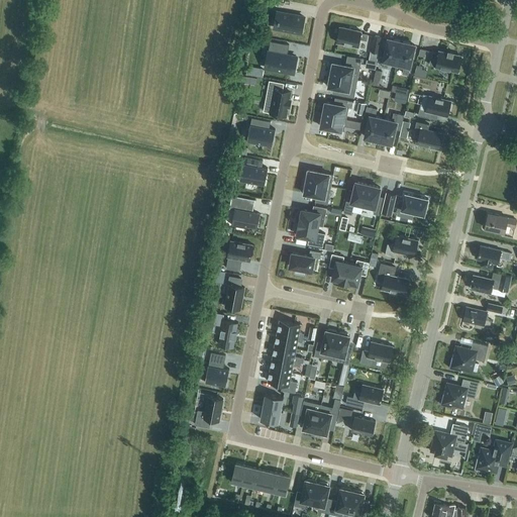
[(419,8),(418,14),(432,17),(434,11),(419,8)]
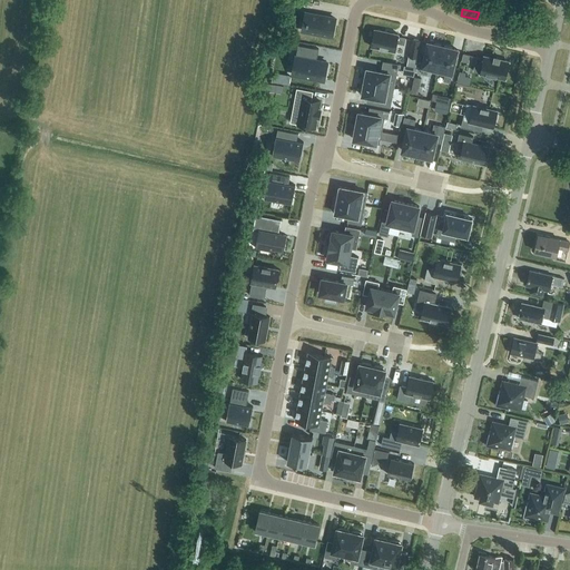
[(308,12),(305,30),(332,36),(334,25),(333,25),(334,18),(308,12)]
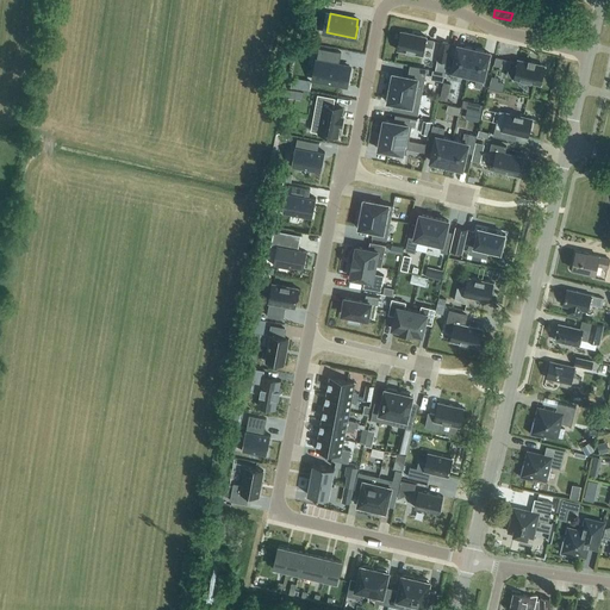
[(402,32),(398,50),(423,55),(424,45),(433,47),(434,41),(425,38),(427,36),(402,32)]
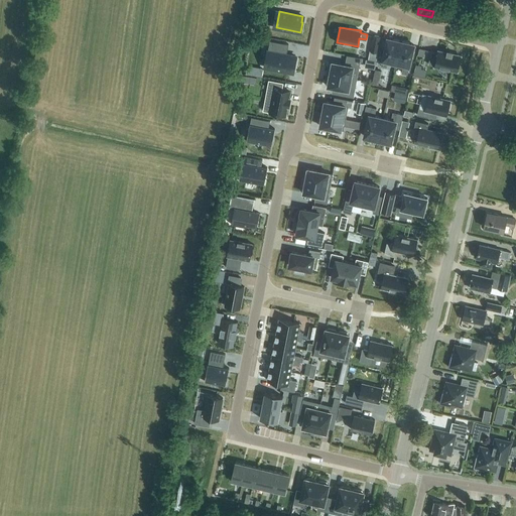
[(378,52),(381,36),(373,34),(369,50),(378,52)]
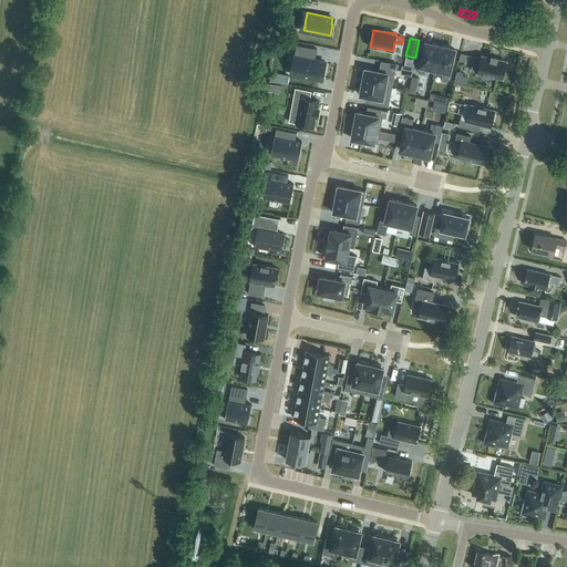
[(425,42),(419,72),(423,73),(425,66),(434,69),(440,45),(425,42)]
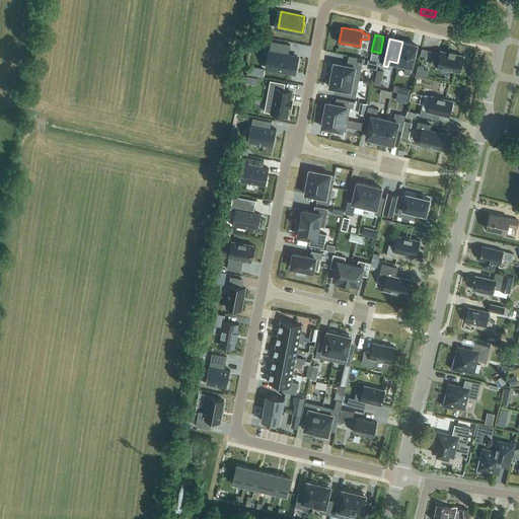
[(295,73),(298,57),(288,55),(286,55),(288,44),(272,41),(270,50),(270,52),(273,53),(270,68),(295,73)]
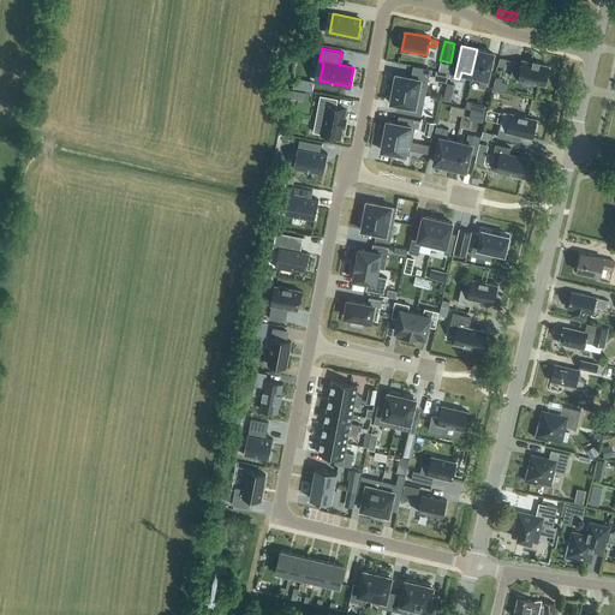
[(477,49),(471,75),(481,77),(479,84),(484,85),(493,53),(477,49)]
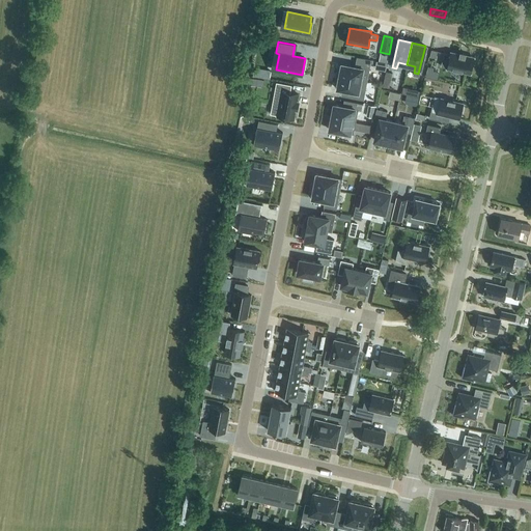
[(450,59),(448,67),(470,74),(474,57),(467,55),(467,54),(460,53),(452,52),(451,53),(445,52),(444,58),(450,59)]
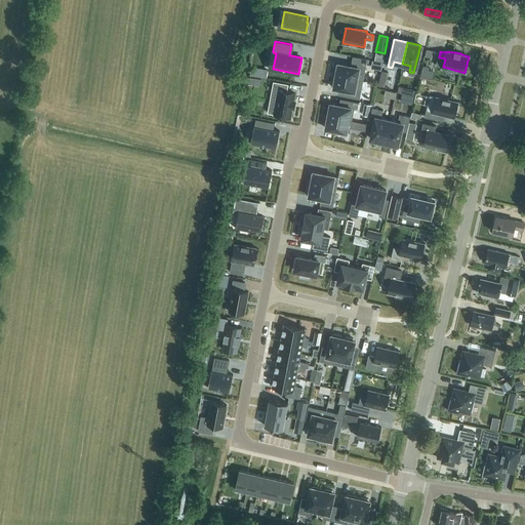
[(367,58),(353,55),(351,66),(338,64),(337,66),(336,65),(334,73),(336,73),(335,75),(363,81),(367,58)]
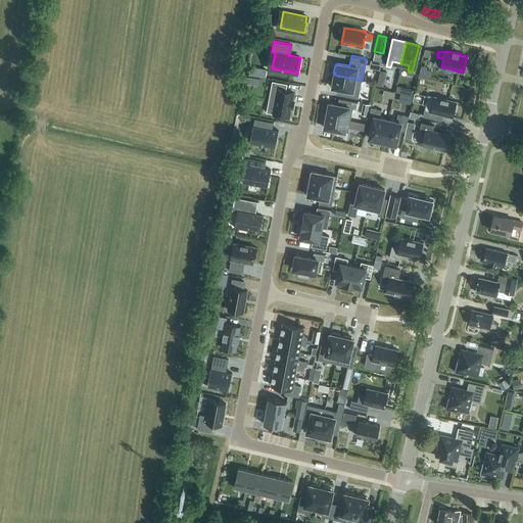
[(374,58),(372,65),(382,68),(384,60),(374,58)]
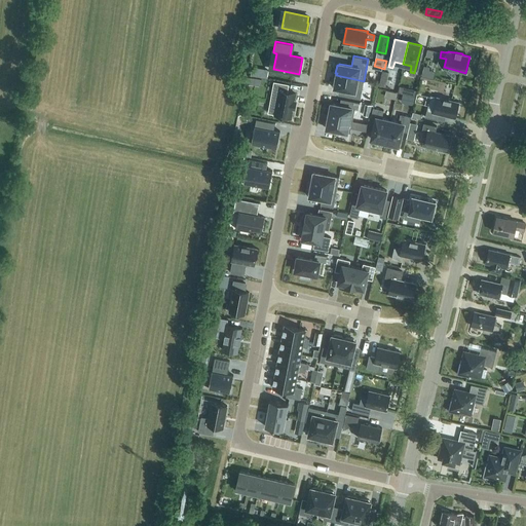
[(336,77),(334,77),(333,85),(334,85),(334,87),(347,90),(346,97),(361,99),(364,81),(336,75),(336,77)]
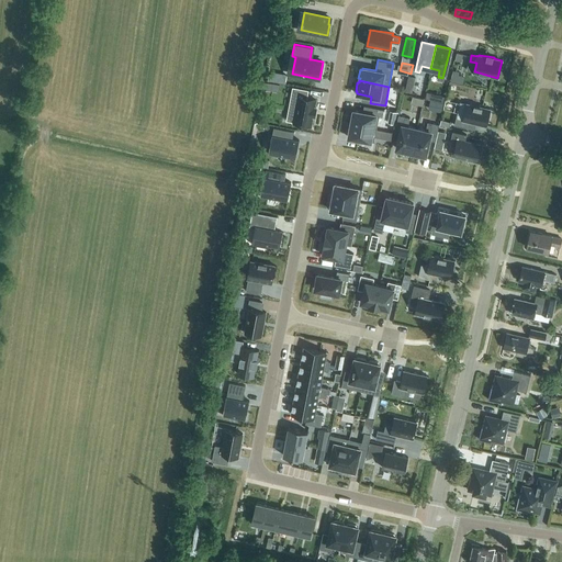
[(279,91),(280,85),(263,81),(262,89),(279,91)]
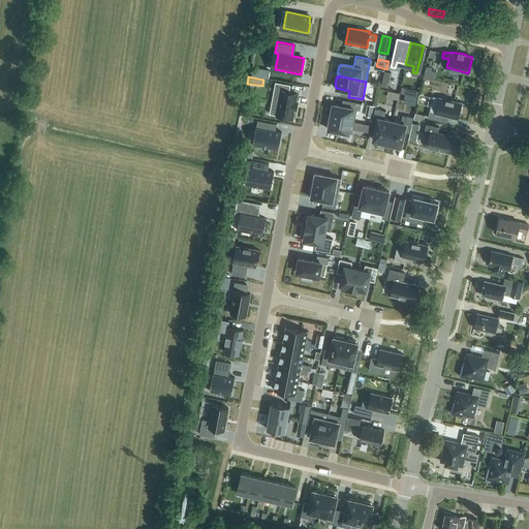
[(297,110),(298,100),(297,100),(298,94),(288,92),(290,85),(276,83),(274,91),(273,100),(278,101),(276,114),(276,115),(292,118),(294,109),(297,110)]
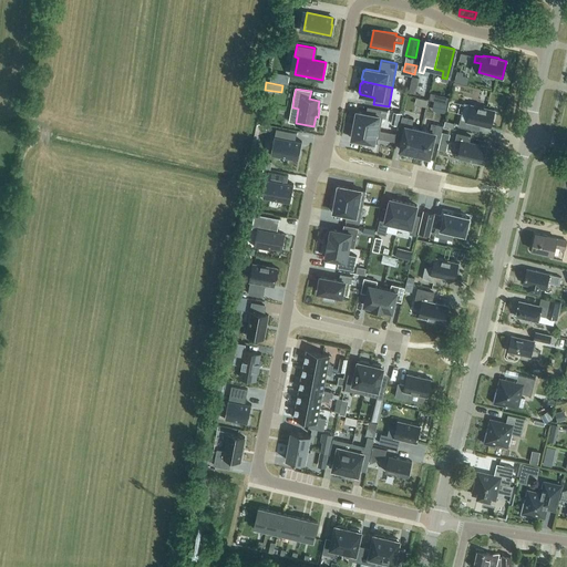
[(446,104),(449,96),(439,94),(437,102),(446,104)]
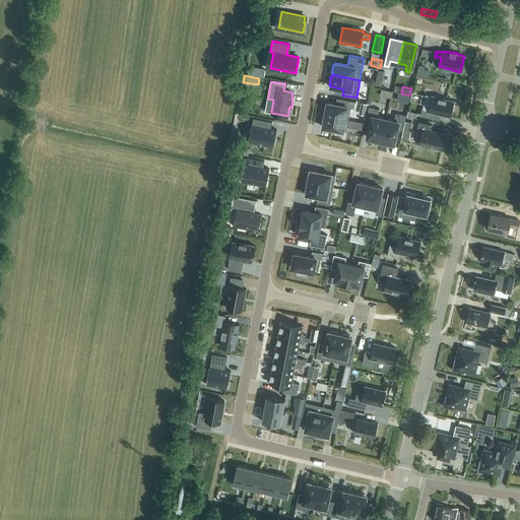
[(426,93),(420,116),(432,118),(433,112),(441,114),(450,116),(454,101),(426,93)]
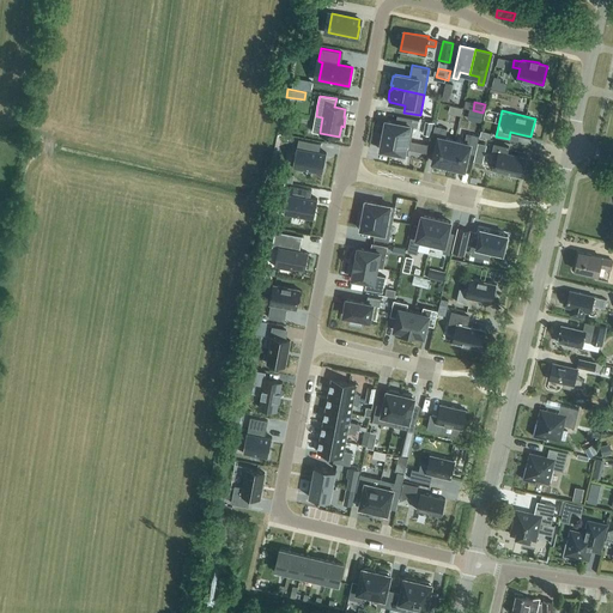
[(411,140),(413,127),(417,127),(419,120),(401,116),(400,123),(386,120),(383,135),(411,140)]
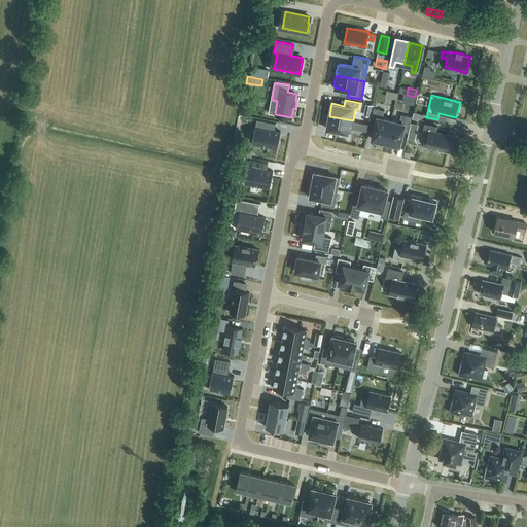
[(366,104),(364,114),(371,116),(373,105),(366,104)]
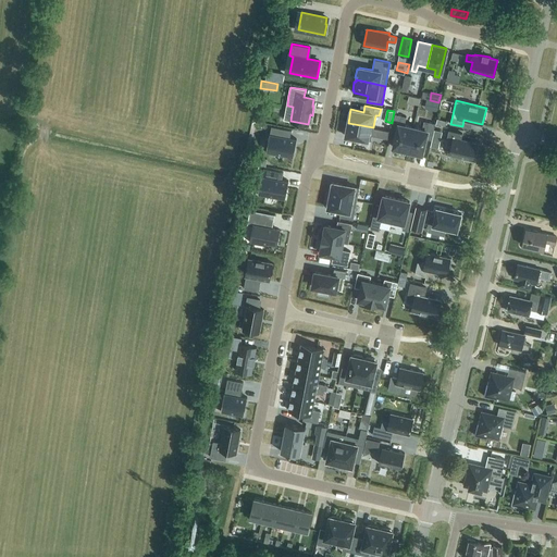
[(395,114),(392,131),(397,132),(394,147),(408,150),(413,127),(404,125),(406,116),(395,114)]
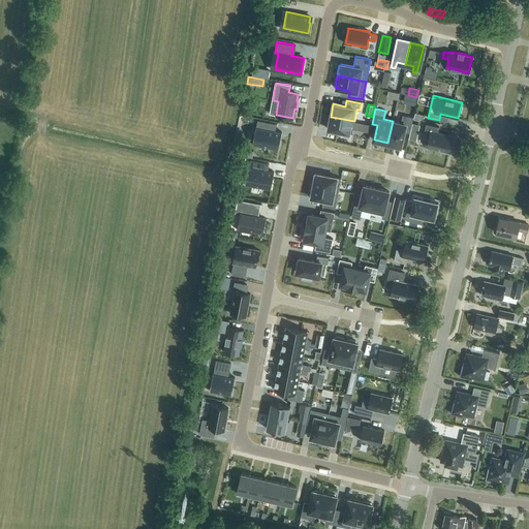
[(393,121),(387,143),(401,146),(404,131),(409,132),(413,117),(403,115),(401,123),(393,121)]
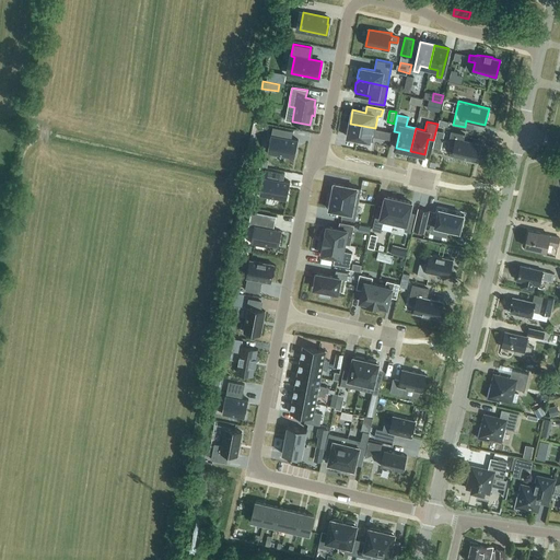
[(375,128),(350,124),(347,137),(373,141),(374,137),(389,139),(392,131),(375,128)]
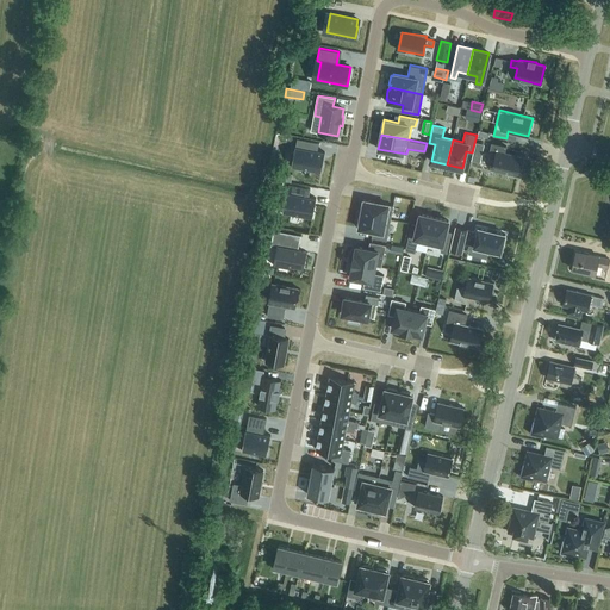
[(296,147),(292,166),(321,172),(324,153),(317,151),(319,143),(297,138),(296,147)]
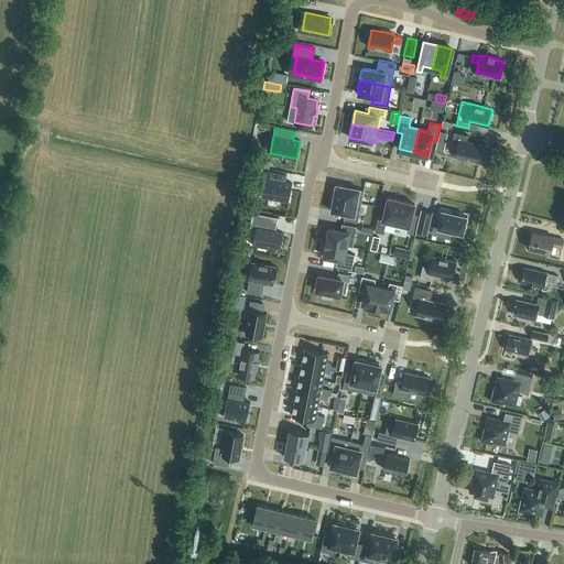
[(440,131),(437,140),(445,142),(447,132),(440,131)]
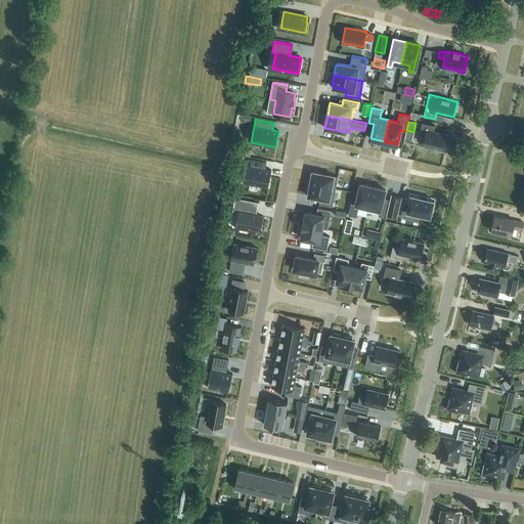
[(422,122),(420,131),(426,132),(423,144),(445,149),(449,135),(433,131),(435,125),(422,122)]
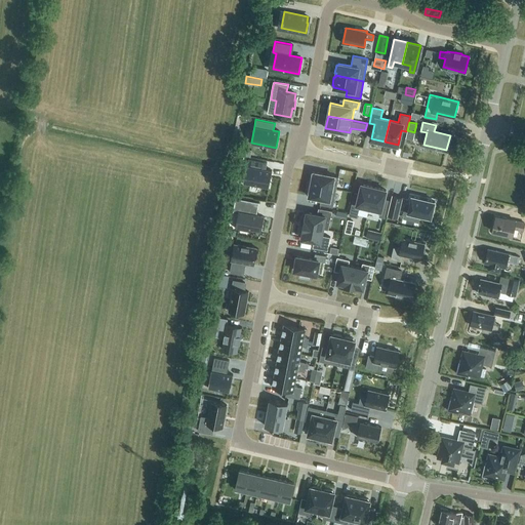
[(250,156),(252,149),(235,146),(233,153),(250,156)]
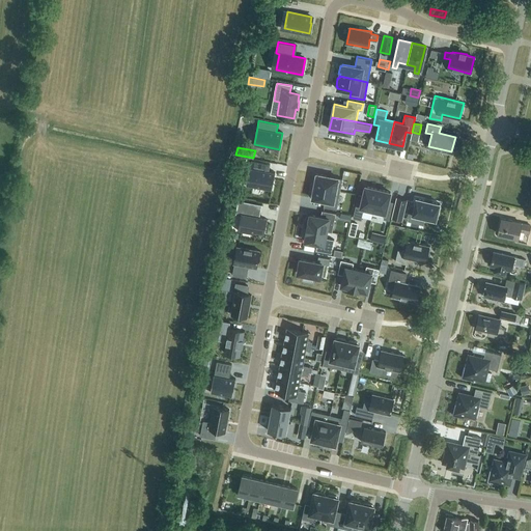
[(249,168),(246,185),(272,189),(275,172),(269,171),(270,164),(251,161),(250,168),(249,168)]
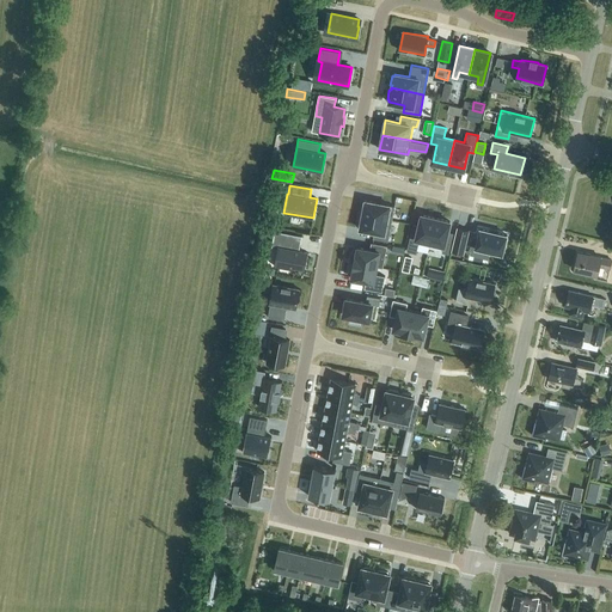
[(362,203),(361,213),(362,213),(362,215),(392,221),(395,207),(365,201),(365,203),(362,203)]
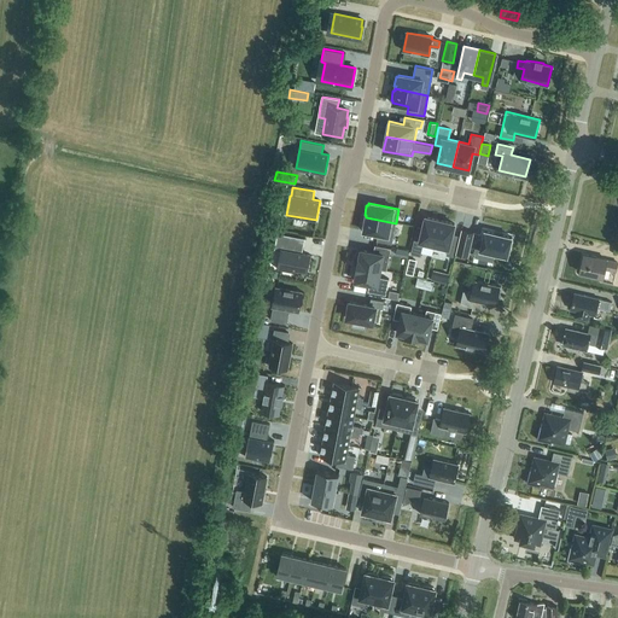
[(423,245),(433,248),(439,220),(426,216),(423,231),(417,229),(410,254),(420,256),(423,245)]
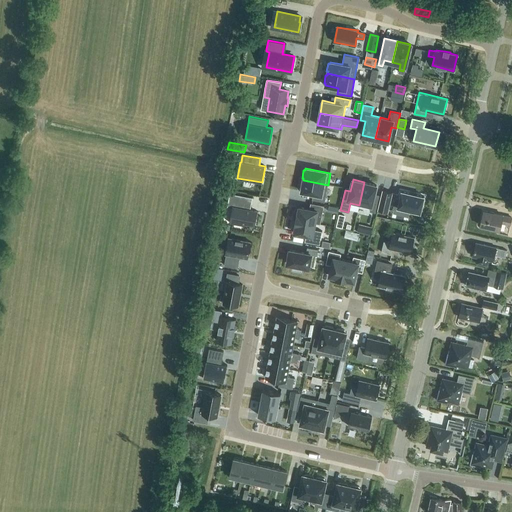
[(301,182),(299,190),(301,190),(301,192),(314,194),(312,200),(324,202),(328,185),(303,180),(302,182),(301,182)]
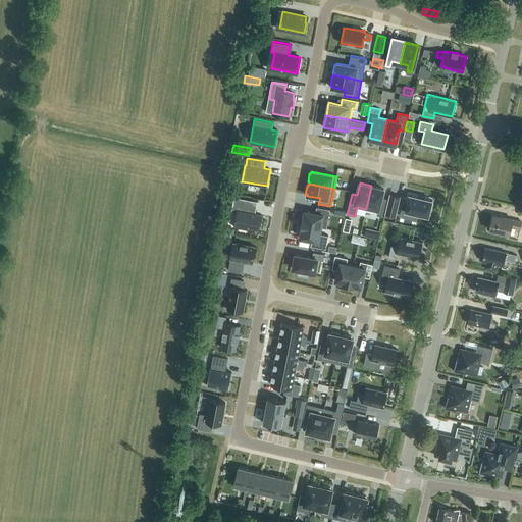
[(371,186),(366,209),(377,212),(377,215),(382,216),(385,202),(380,200),(383,189),(371,186)]
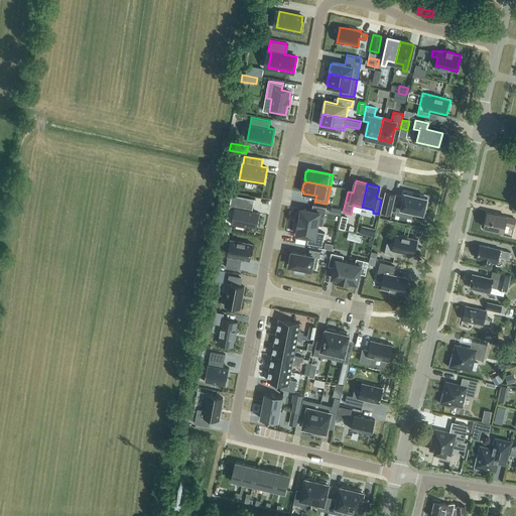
[(391,214),(396,194),(385,191),(381,212),(391,214)]
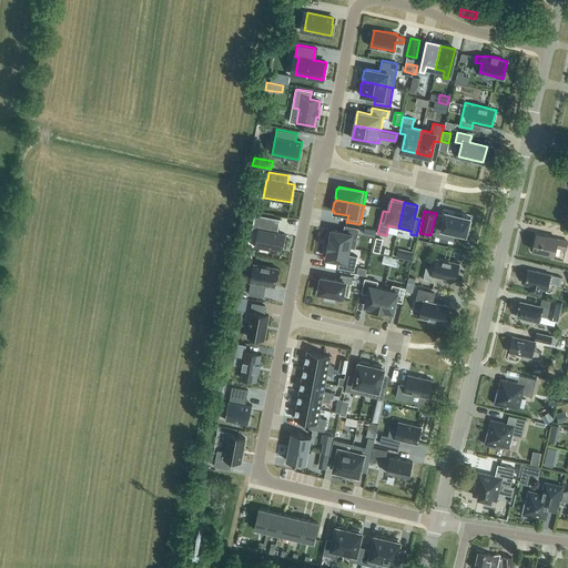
[(438,219),(436,232),(437,232),(436,236),(453,240),(455,232),(466,235),(467,233),(468,233),(470,225),(468,225),(470,217),(446,212),(444,220),(438,219)]
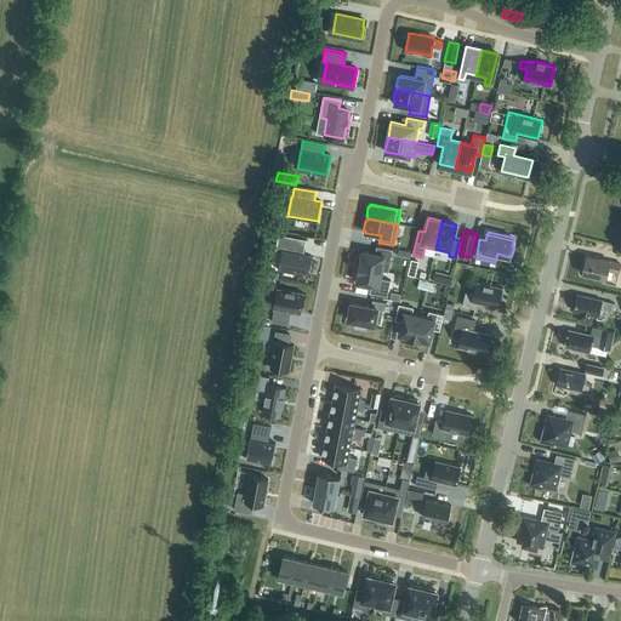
[(303,255),(306,239),(279,234),(275,251),(281,252),(289,254),(285,271),(297,273),(298,269),(308,272),(311,256),(303,255)]
